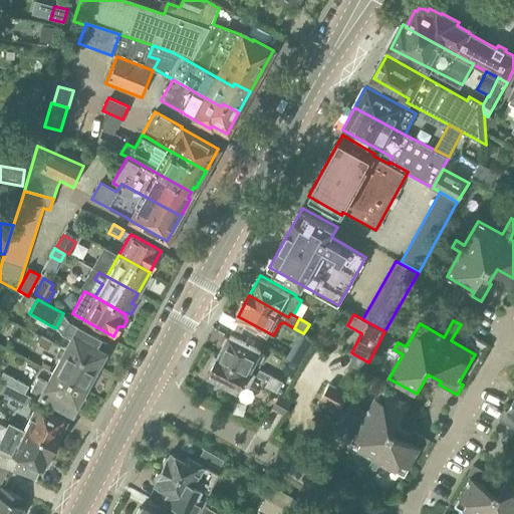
[(70,338),(64,350),(96,366),(109,343),(69,321),(61,334),(70,338)]
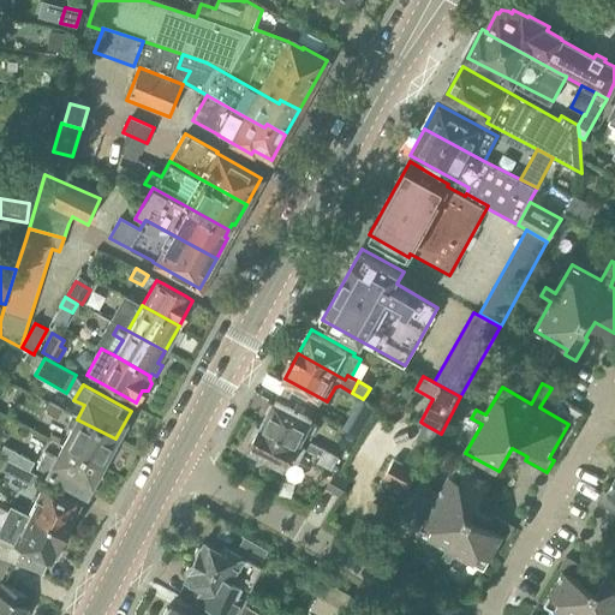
[(275,400),(263,425),(300,445),(306,434),(312,437),(318,425),(312,422),(314,419),(275,400)]
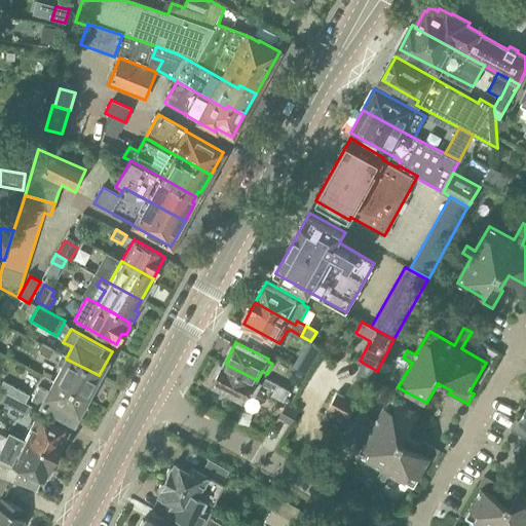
[(49,359),(53,350),(42,344),(37,352),(49,359)]
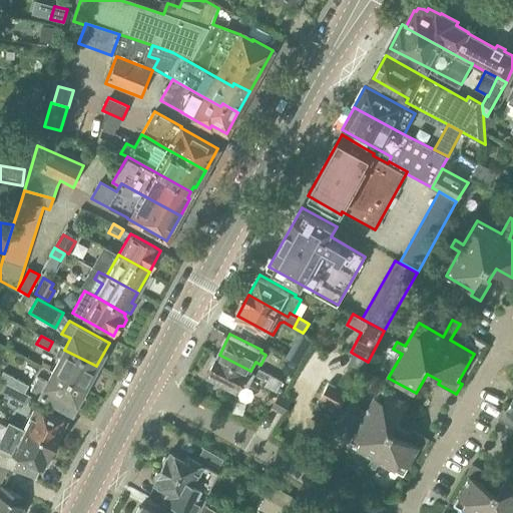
[(52,372),(84,388),(96,366),(64,350),(52,372)]
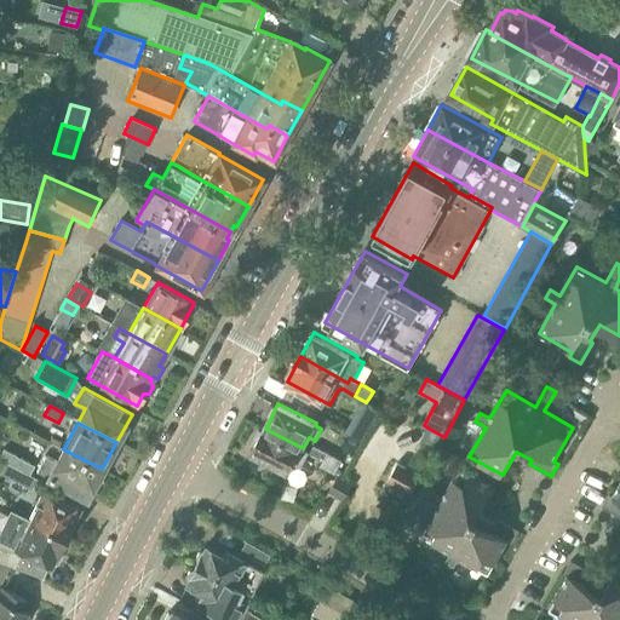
[(309,452),(303,448),(265,429),(264,428),(251,453),(275,465),(274,468),(288,475),(294,464),(302,466),(309,452)]
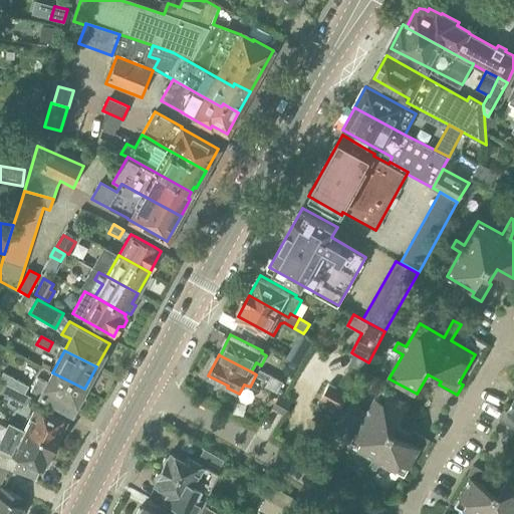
[(354,354),(337,388),(349,395),(368,362),(354,354)]
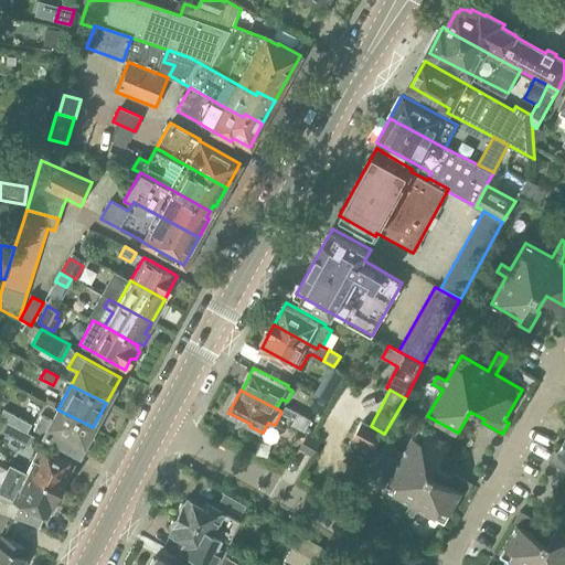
[(286,406),(283,413),(295,419),(296,419),(299,413),(286,406)]
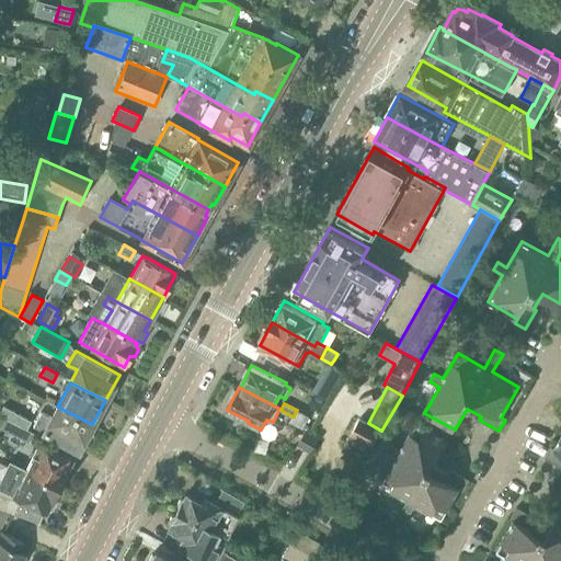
[(0,412),(0,415),(6,419),(34,434),(36,428),(78,450),(92,424),(57,407),(50,418),(41,412),(33,426),(30,424),(32,421),(3,407),(0,412)]
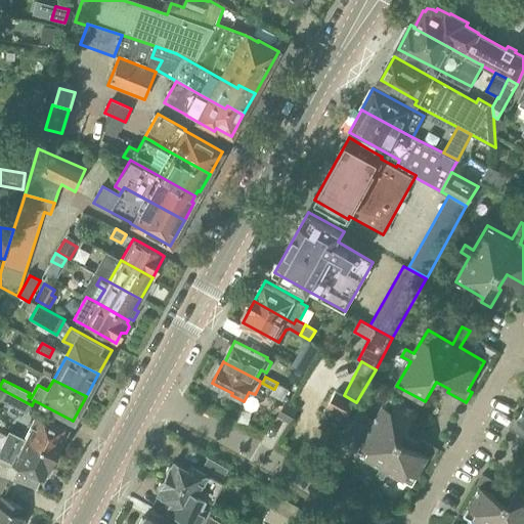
[(277,383),(274,389),(273,389),(271,394),(284,400),(290,389),(277,383)]
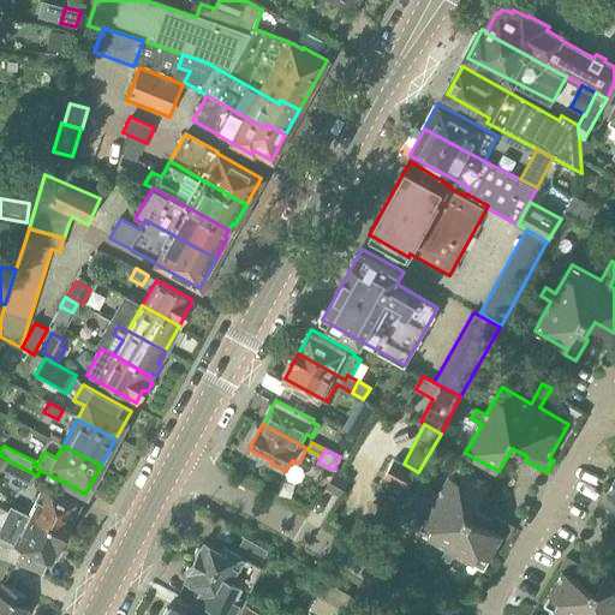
[(33,485),(37,476),(6,459),(1,469),(33,485)]
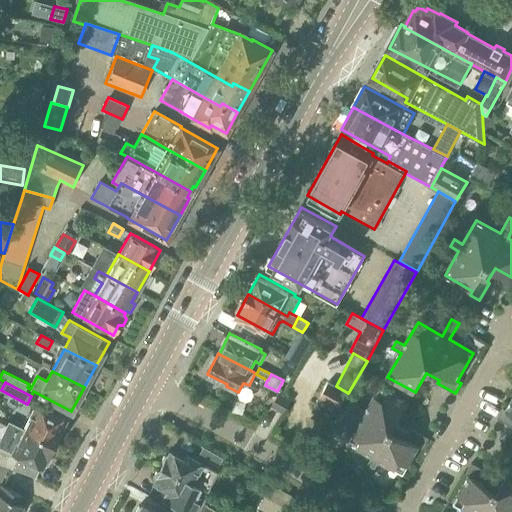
[(321,417),(330,423),(332,424),(349,394),(348,393),(336,386),(329,382),(313,413),(321,417)]
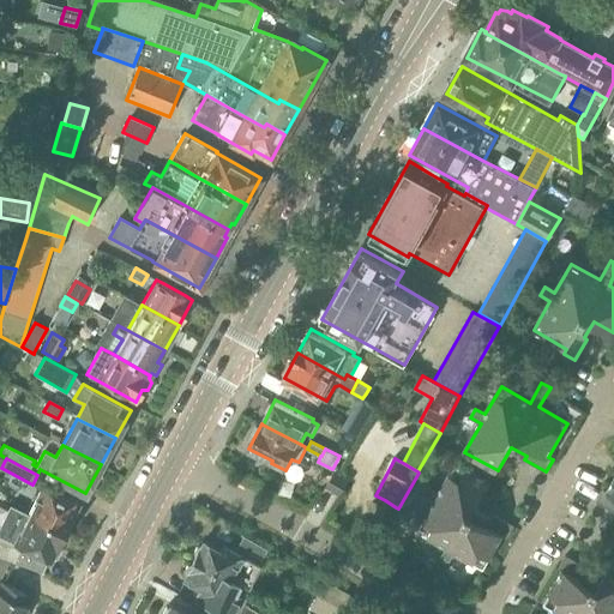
[(421,481),(402,516),(421,527),(419,531),(447,547),(441,557),(451,561),(456,553),(486,569),(504,536),(509,539),(515,527),(516,525),(495,513),(493,517),(476,507),(482,497),(489,483),(457,464),(441,492),(421,481)]
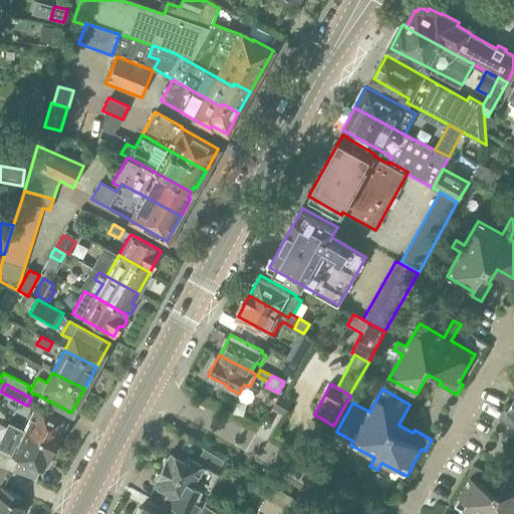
[(284,415),(292,402),(281,395),(273,408),(284,415)]
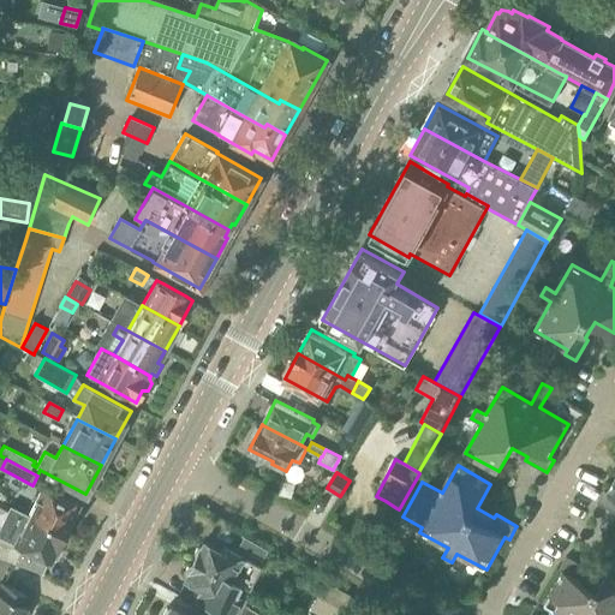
[(614,483),(610,493),(604,490),(597,502),(614,512),(614,483)]
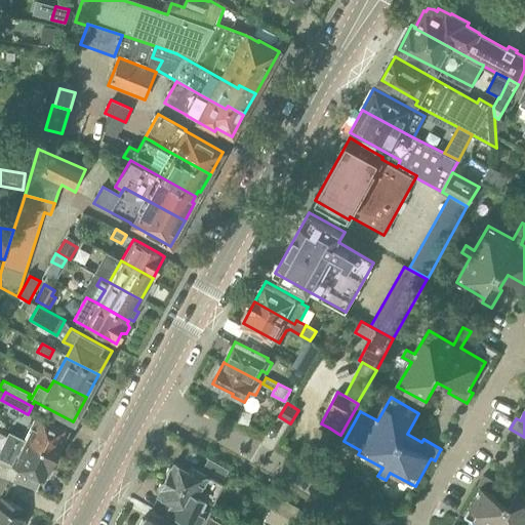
[(36,415),(24,440),(55,455),(68,431),(36,415)]
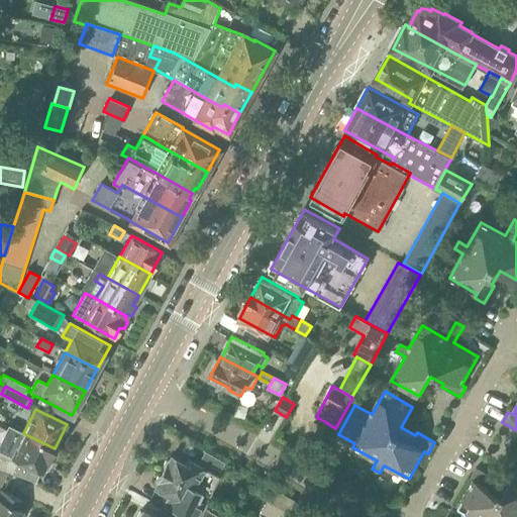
[(324,443),(333,427),(324,421),(314,437),(324,443)]
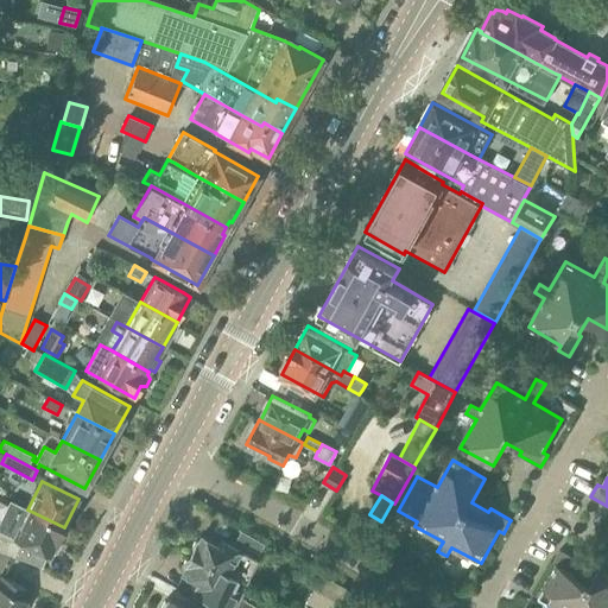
[(0,552),(13,557),(20,542),(50,557),(64,527),(27,510),(16,504),(10,519),(10,523),(19,527),(13,538),(0,531),(0,552)]
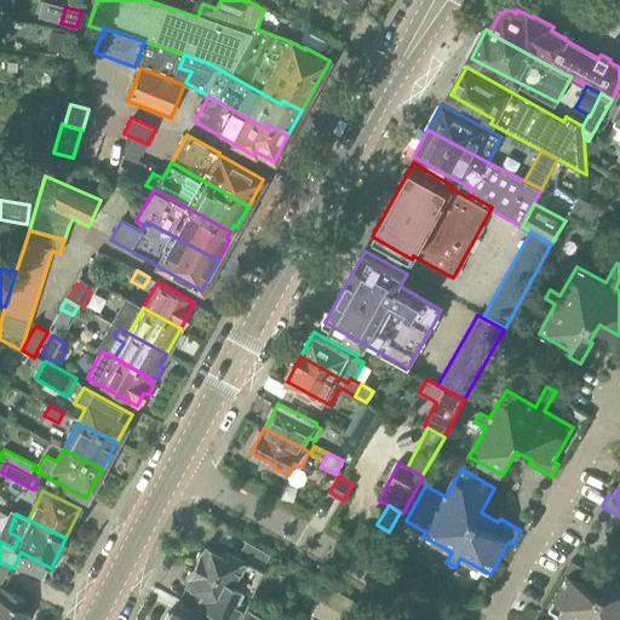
[(195,566),(242,591),(242,590),(251,595),(263,570),(244,561),(245,560),(224,549),(220,556),(205,547),(195,566)]
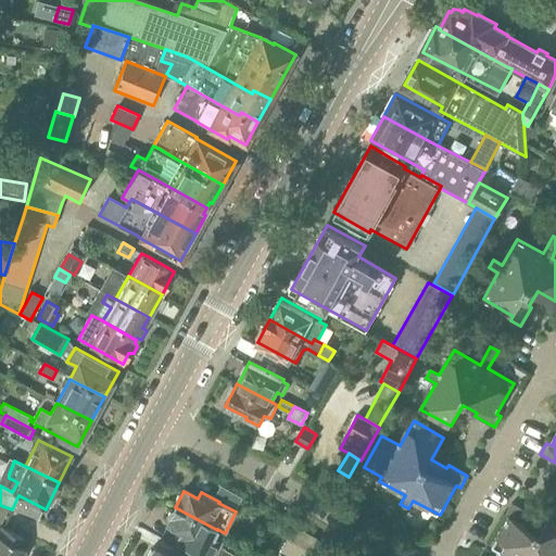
[(529,516),(531,514),(512,503),(506,514),(510,517),(494,545),(513,555),(555,555),(555,504),(544,525),(529,516)]
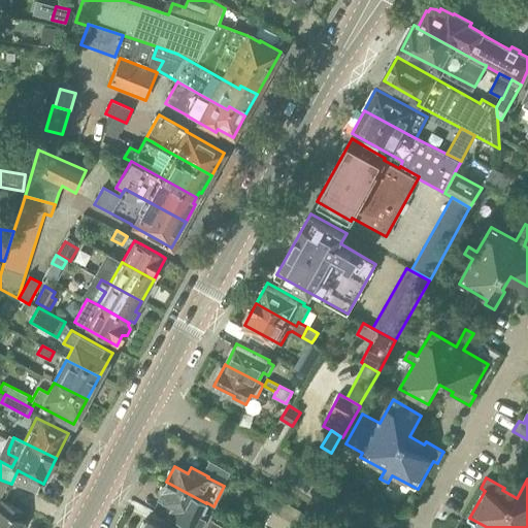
[(201,513),(206,503),(166,482),(158,498),(171,505),(169,509),(201,525),(199,527),(225,527),(213,522),(215,521),(206,517),(206,516),(201,513)]
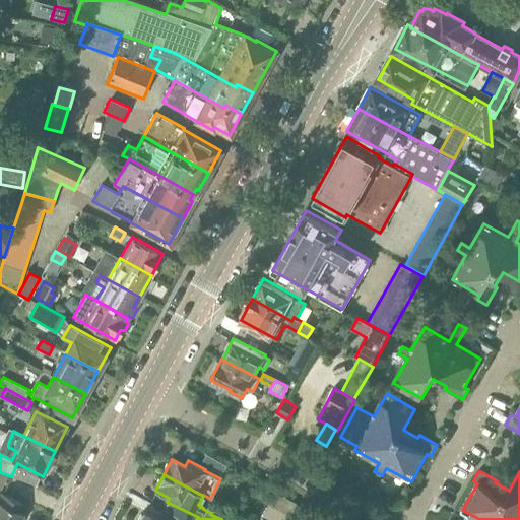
[(286,519),(296,503),(273,492),(259,519),(286,519)]
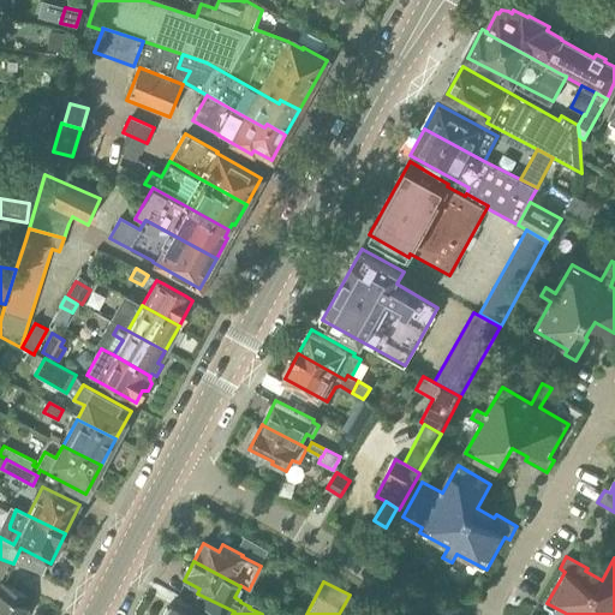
[(0,614),(24,614),(29,607),(24,605),(29,596),(3,584),(0,589),(0,614)]
